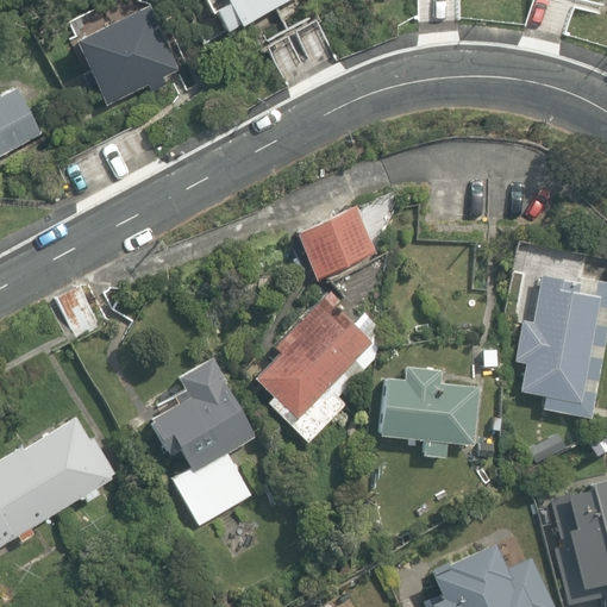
[(317,24),(305,0),(212,0),(227,32),(249,22),(262,50),(317,24)]
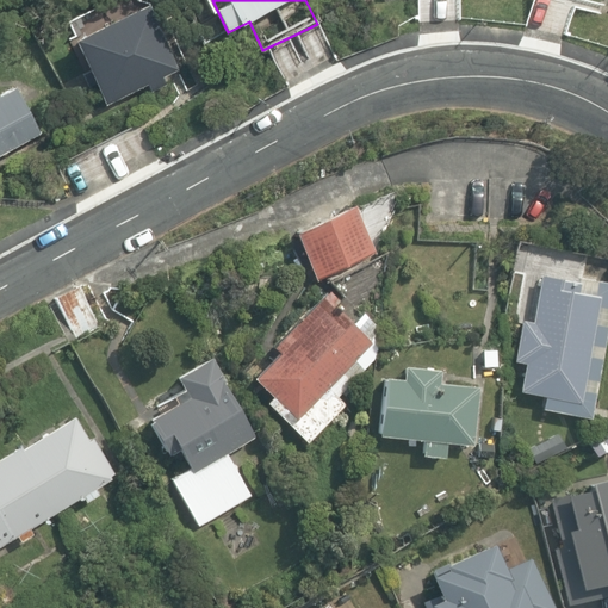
[(578,5),(559,0),(548,0),(541,29),(570,36),(578,5)]
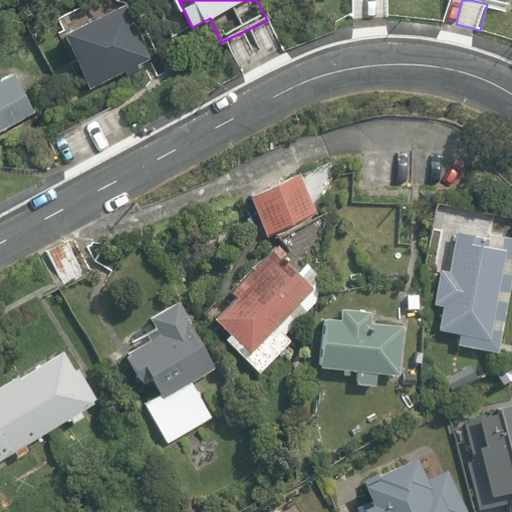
[(131,2),(66,33),(91,86),(157,55),(131,2)]
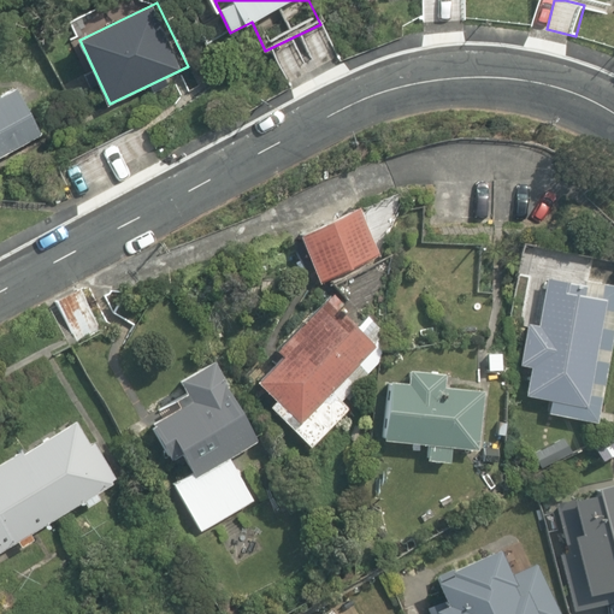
[(28,86),(0,99),(0,160),(53,134),(28,86)]
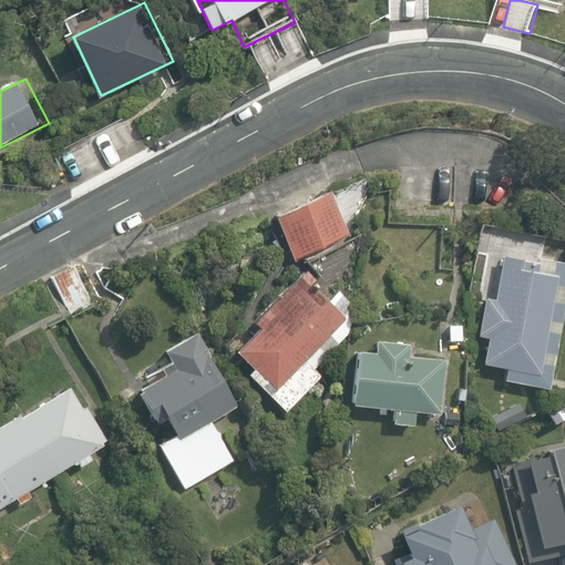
[(337,192),(276,217),(295,260),(355,235),(337,192)]
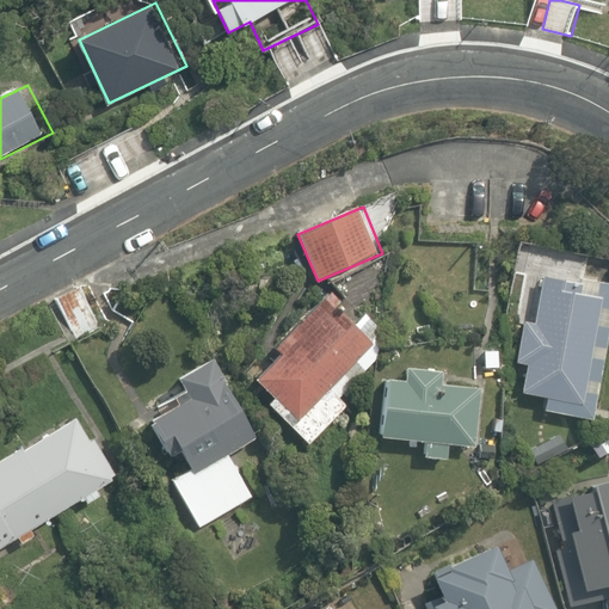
[(527,363),(523,393),(547,397),(545,408),(592,416),(608,300),(608,285),(542,276),(536,319),(526,318),(520,362),(527,363)]
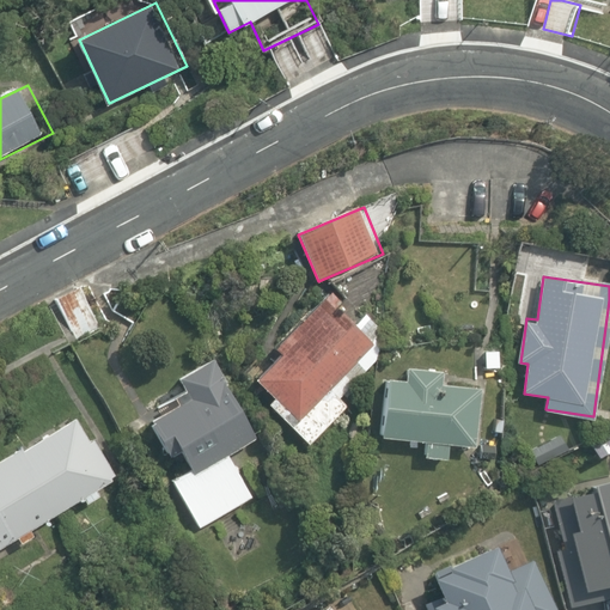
[(78,284),(52,297),(72,339),(98,327),(78,284)]
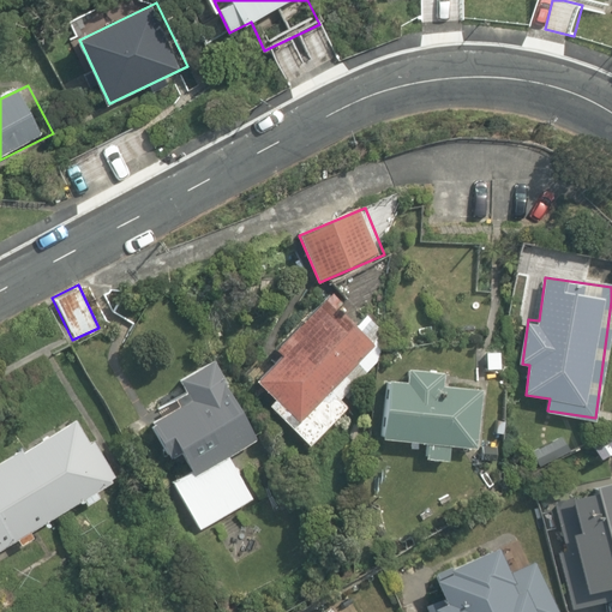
[(268,403),(306,448),(348,411),(329,389),(375,349),(335,305),(279,353),(283,360),(259,381),(274,399),(268,403)]
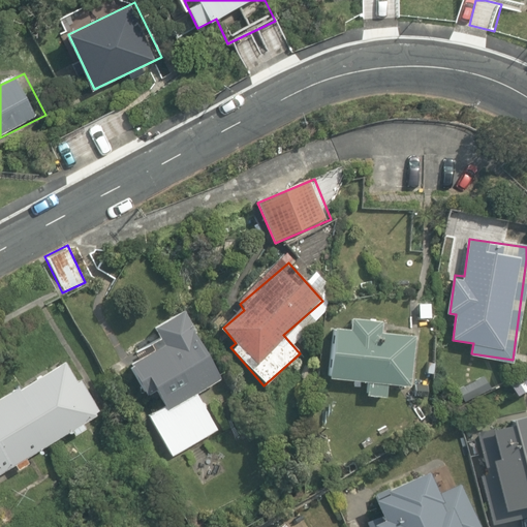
[(221,377),(186,307),(151,324),(163,348),(131,364),(147,395),(158,389),(166,406),(147,416),(166,456),(219,430),(199,389),(221,377)]
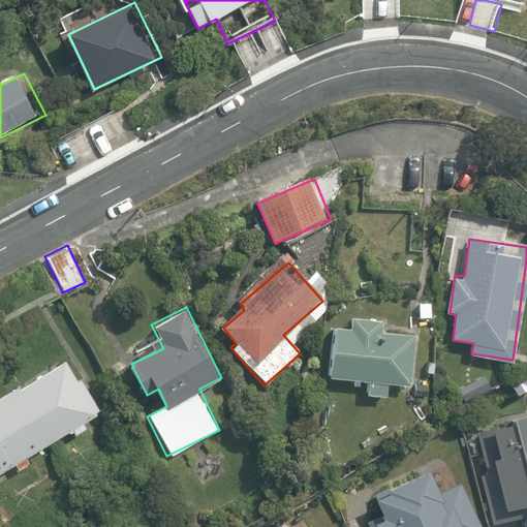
[(410,386),(414,337),(379,334),(380,320),(352,317),(351,331),(334,329),(330,378),(367,382),(366,393),(386,395),(388,384),(410,386)]
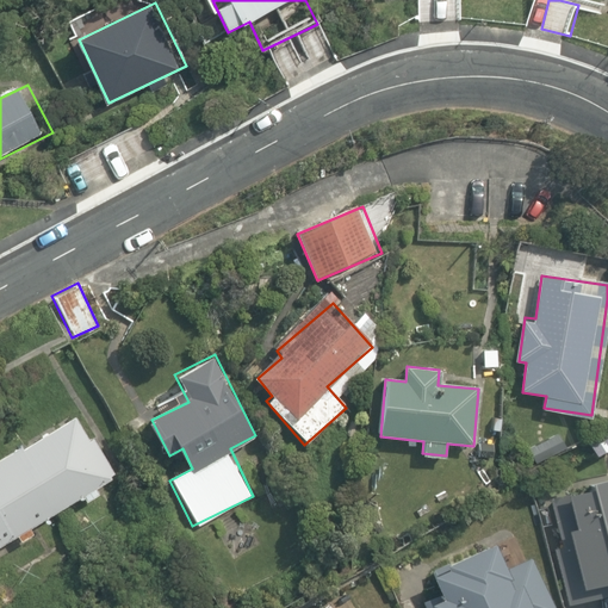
[(73,410),(0,454),(0,550),(115,479),(73,410)]
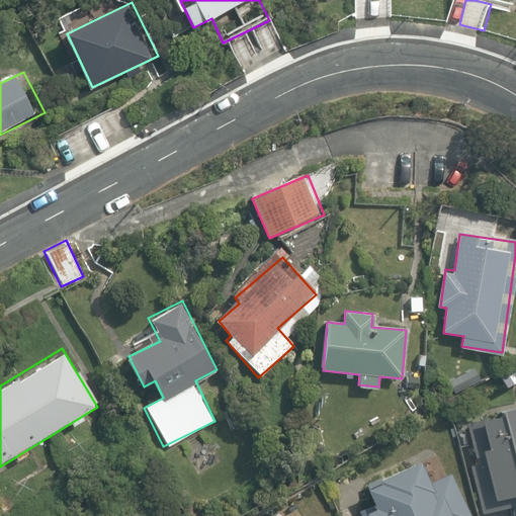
[(470,461),(484,515),(487,515),(515,508),(515,419),(469,432),(477,459),(470,461)]
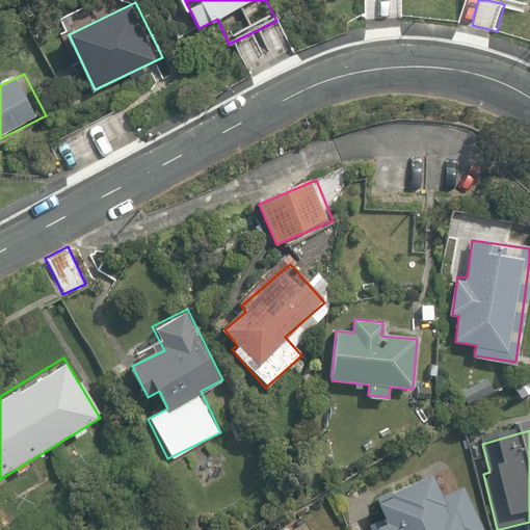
[(482,529),(485,529),(466,483),(443,494),(432,468),(373,493),(386,523),(369,529),(482,529)]
